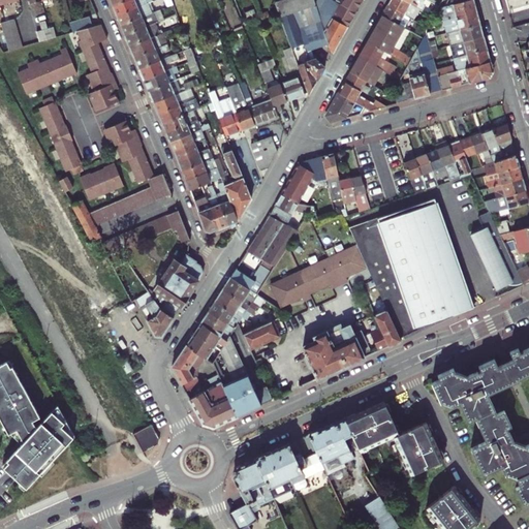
[(128,0),(116,5),(119,14),(152,1),(153,1),(152,0),(128,0)]
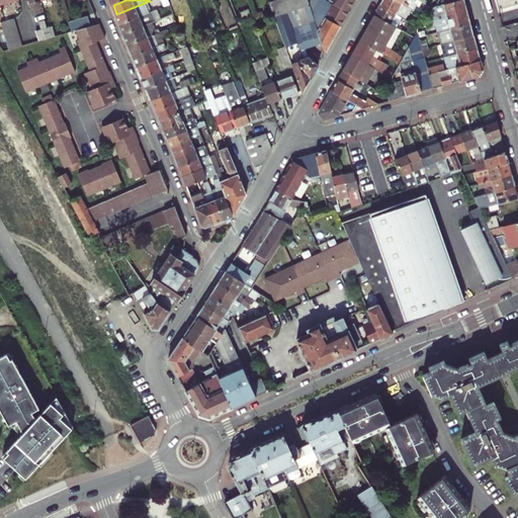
[(286,46),(293,64),(304,91),(319,64),(311,57),(311,56),(310,56),(305,59),(301,48),(307,47),(323,40),(309,0),(274,0),(273,0),(270,2),(286,46)]
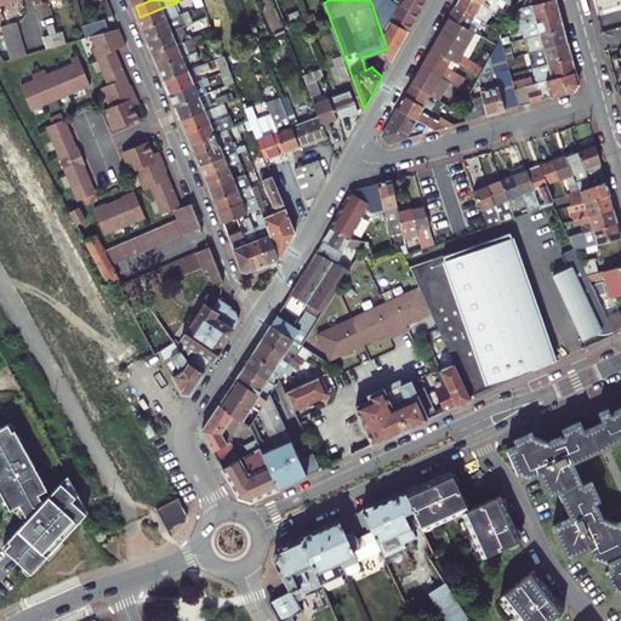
[(370,0),(387,49),(392,61),(409,30),(391,20),(383,0),(370,0)]
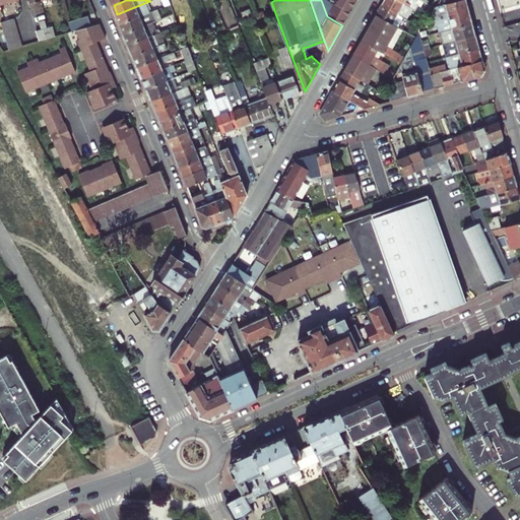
[(342,25),(355,0),(336,0),(335,3),(330,0),(321,0),(327,16),(342,25)]
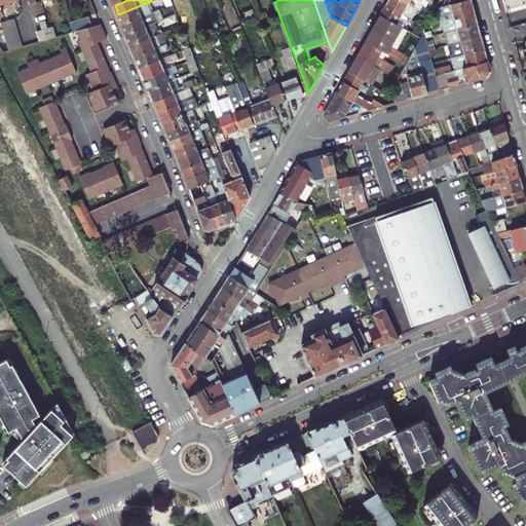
[(435,14),(409,0),(391,0),(390,3),(407,12),(430,26),(431,23),(430,23),(435,14)]
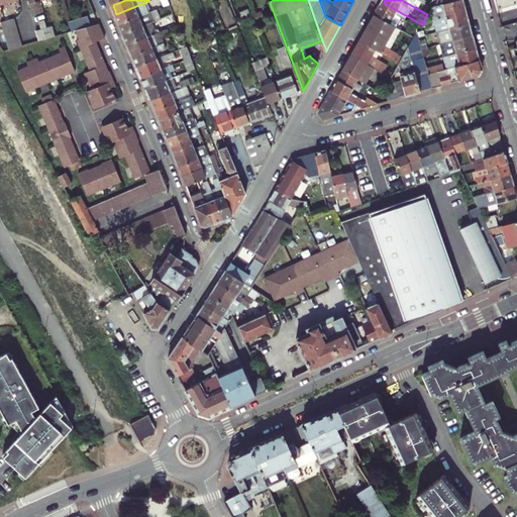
[(402,0),(427,14),(428,13),(430,10),(418,2),(418,0),(402,0)]
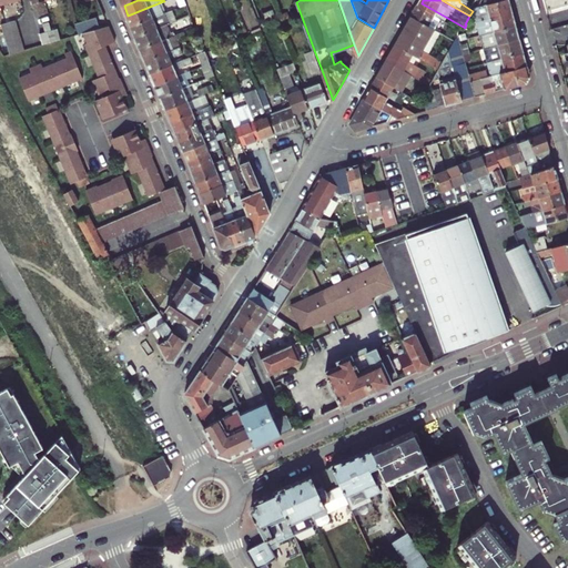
[(515,11),(511,0),(503,0),(482,7),(478,7),(476,10),(479,21),(515,11)]
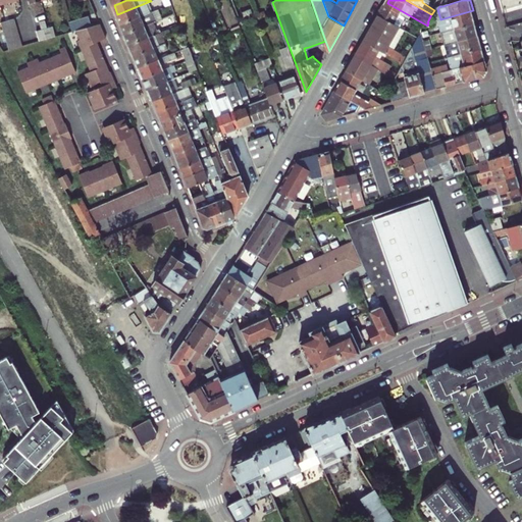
[(521,0),(499,0),(503,11),(521,5),(521,0)]
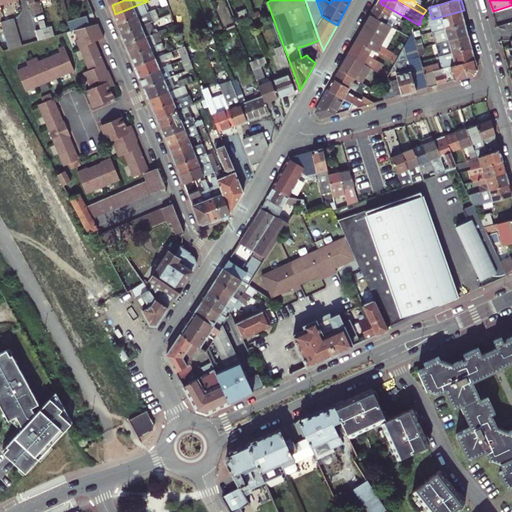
[(115,14),(119,24),(151,11),(147,1),(115,14)]
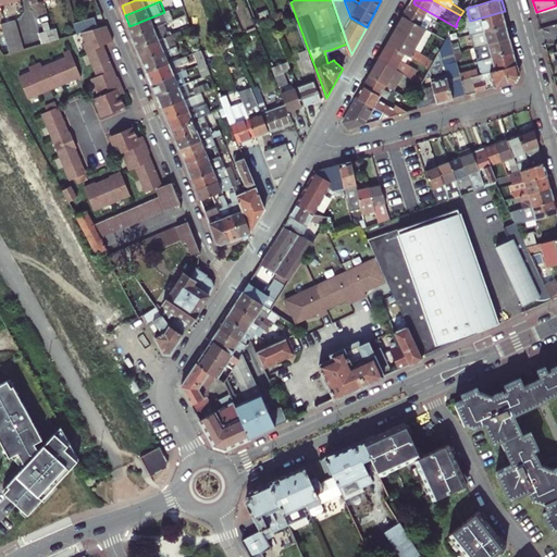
[(431,13),(413,3),(407,15),(424,25),(431,13)]
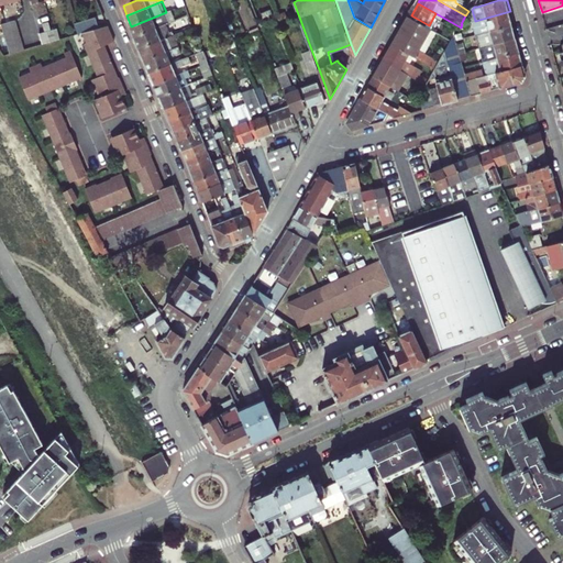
[(475,21),(478,34),(515,25),(510,11),(475,21)]
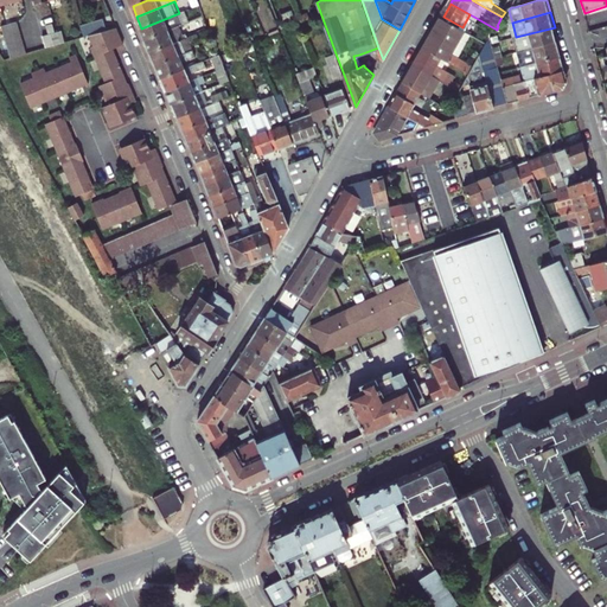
[(179,13),(141,29),(146,39),(183,24),(179,13)]
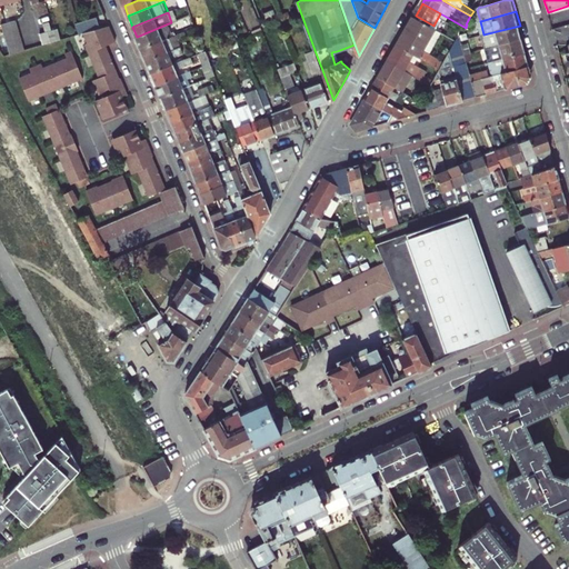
[(416,16),(409,27),(432,40),(439,28),(433,26),(416,16)]
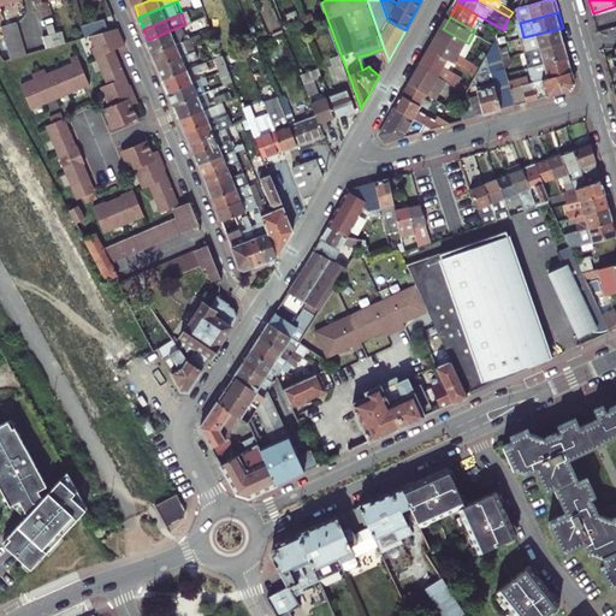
[(5,25),(15,58),(30,53),(21,21),(5,25)]
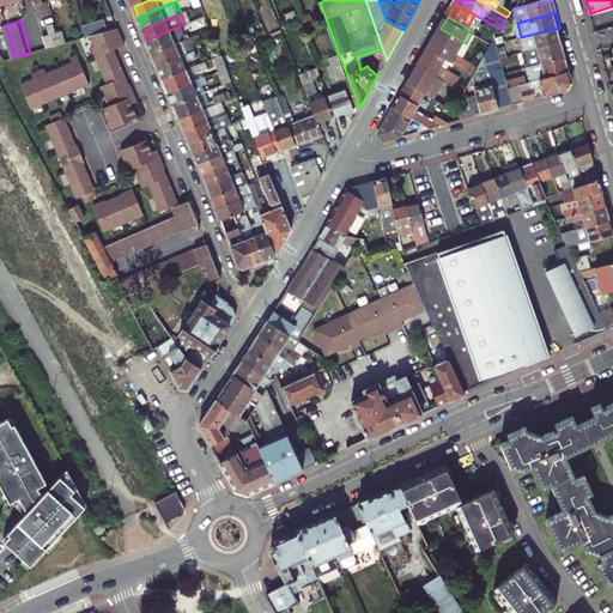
[(89,34),(108,30),(105,22),(86,25),(89,34)]
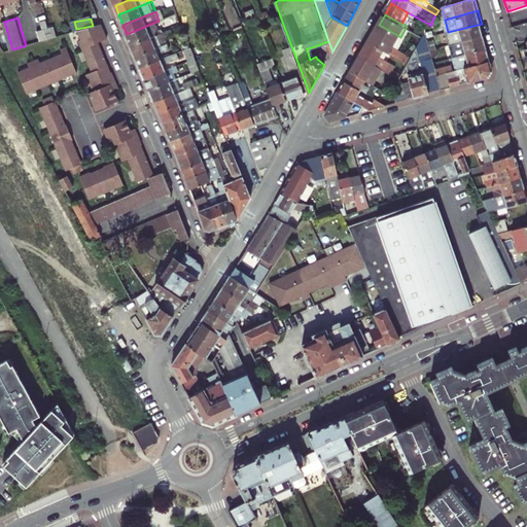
[(127,34),(131,45),(165,31),(160,21),(159,21),(127,34)]
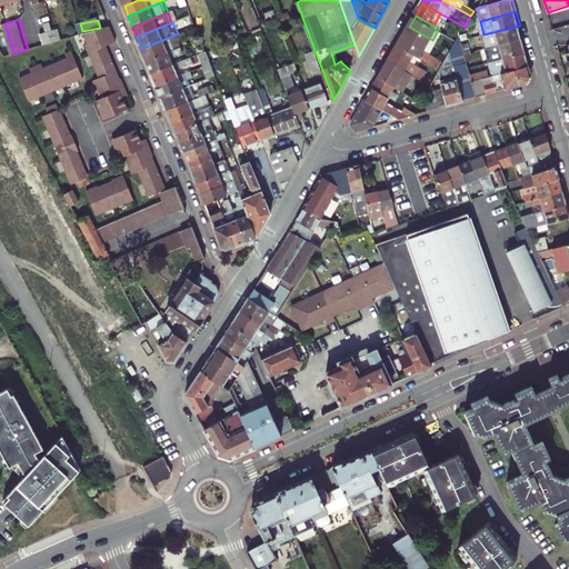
[(99,101),(105,116),(109,113),(111,118),(131,109),(126,98),(131,96),(125,82),(122,83),(121,79),(122,78),(117,63),(115,65),(112,61),(115,60),(109,46),(108,43),(111,42),(112,45),(119,41),(112,26),(86,32),(90,43),(88,45),(102,78),(96,80),(103,99),(99,101)]
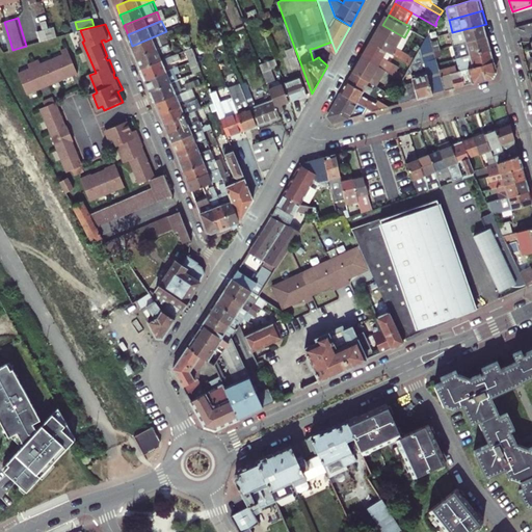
[(452,32),(456,45),(489,36),(486,24),(452,32)]
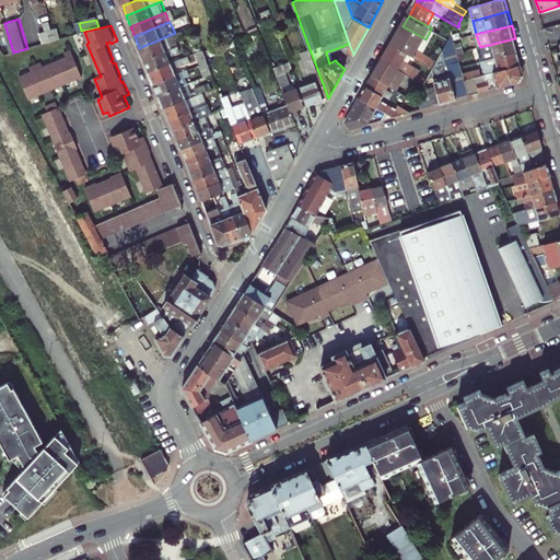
[(403,26),(394,43),(410,53),(435,67),(440,60),(420,49),(426,39),(403,26)]
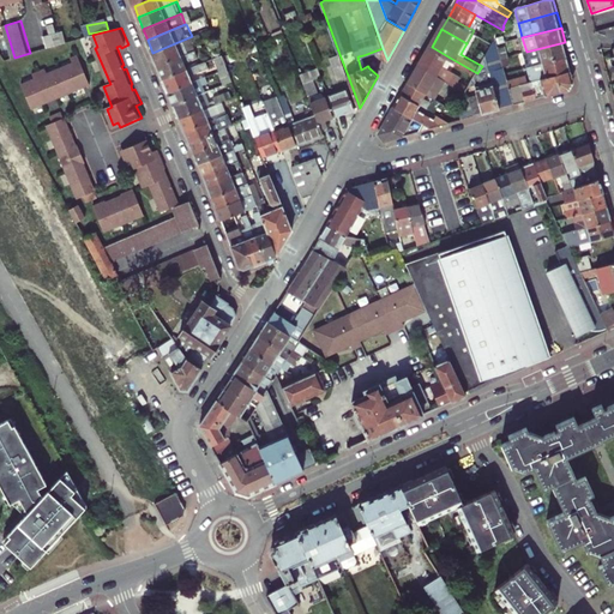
[(47,34),(50,47),(64,43),(60,30),(47,34)]
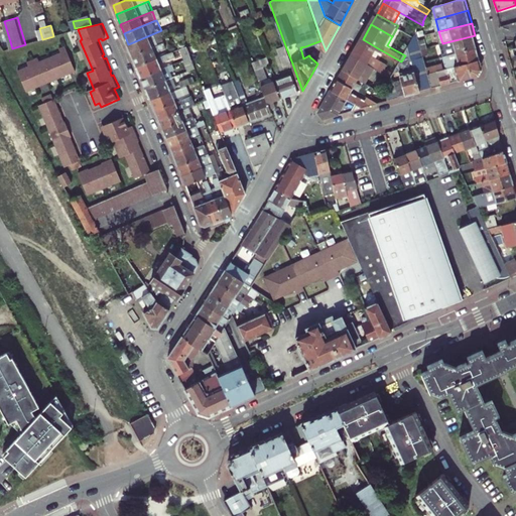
[(128,44),(133,54),(165,41),(163,36),(170,33),(167,28),(161,30),(128,44)]
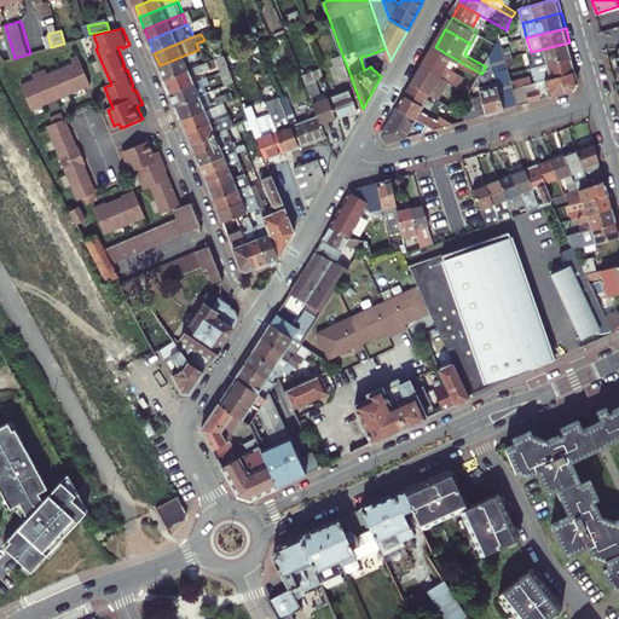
[(502,39),(491,57),(505,110),(520,106),(515,88),(514,81),(509,67),(508,58),(505,48),(502,39)]
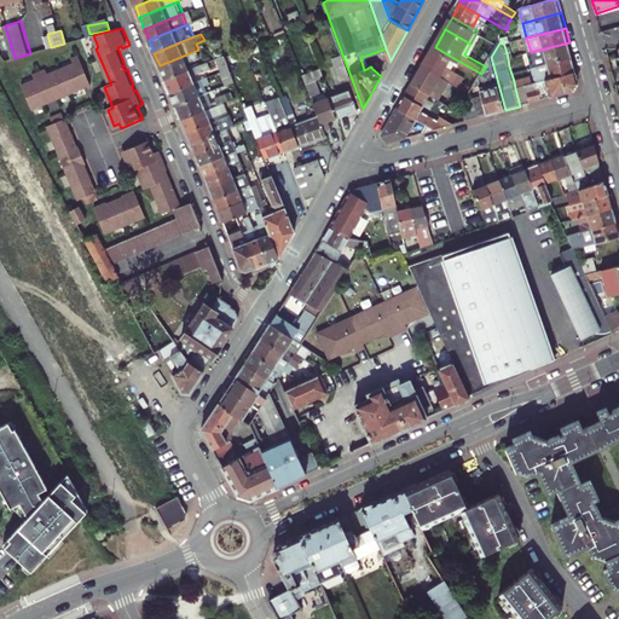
[(531,52),(534,68),(573,57),(570,42),(531,52)]
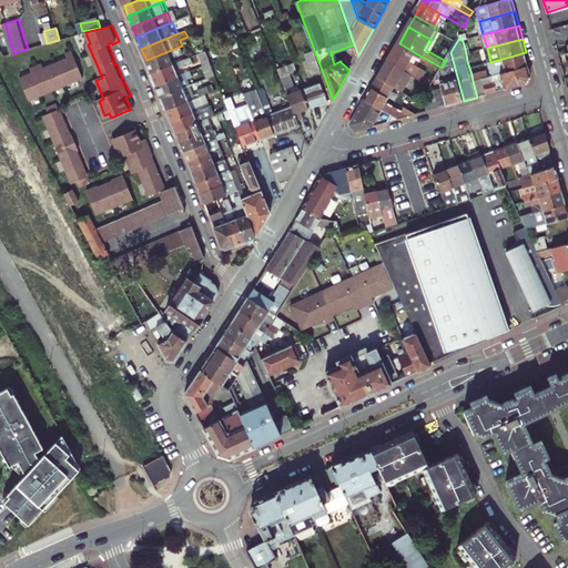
[(399,43),(389,59),(413,72),(424,79),(428,71),(412,61),(416,53),(399,43)]
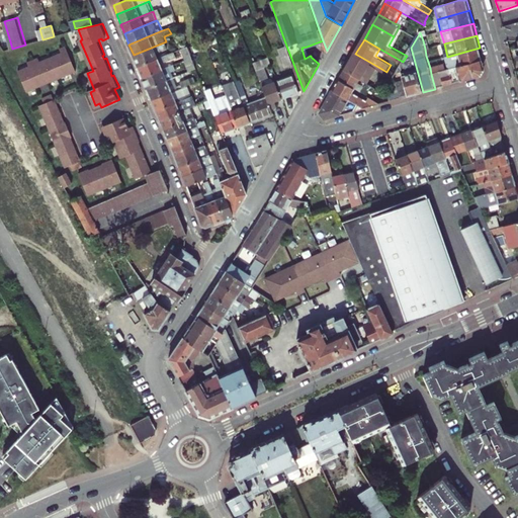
[(134,55),(138,67),(157,59),(154,53),(164,49),(166,55),(170,53),(174,52),(172,47),(169,48),(166,41),(134,55)]
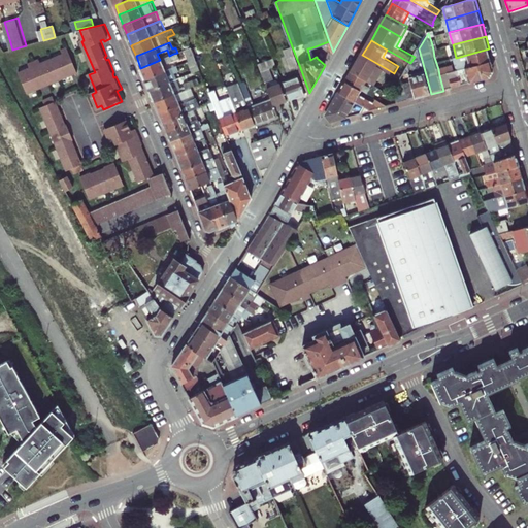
[(299,65),(292,46),(286,48),(292,68),(299,65)]
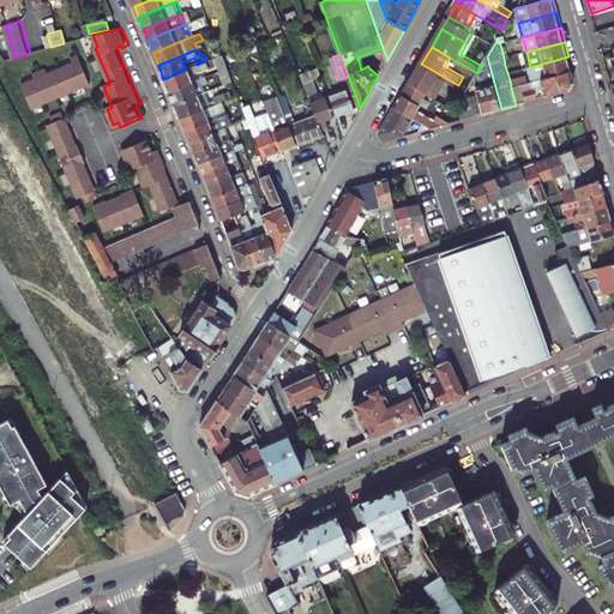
[(60,96),(61,98),(88,88),(86,85),(92,83),(80,55),(74,58),(77,62),(50,73),(48,68),(36,74),(37,79),(25,84),(36,109),(48,104),(47,101),(60,96)]
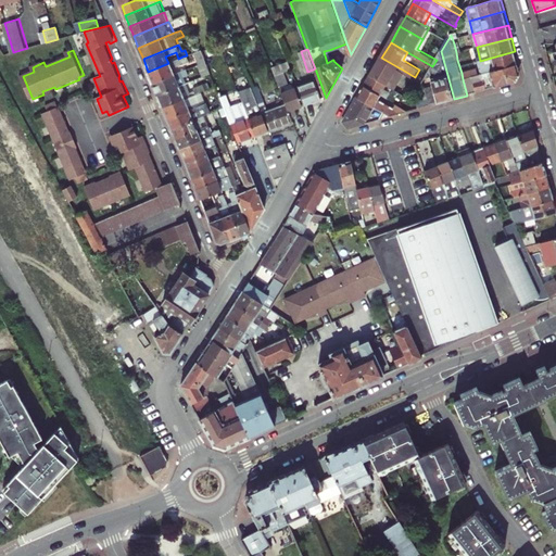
[(332,60),(329,50),(324,51),(327,63),(332,60)]
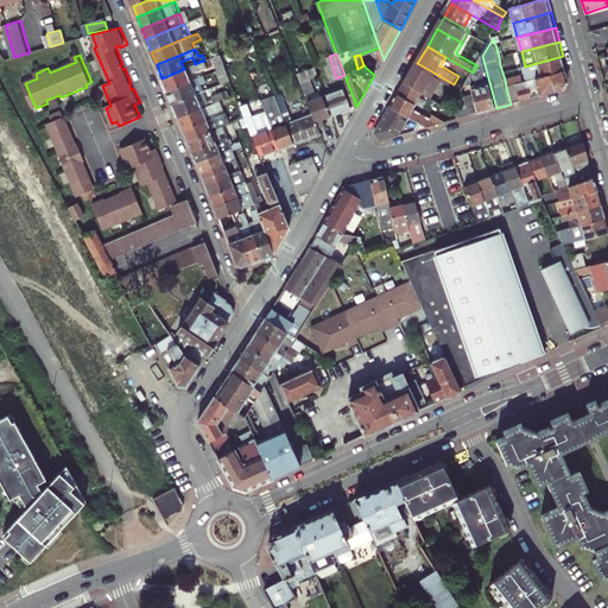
[(496,108),(482,56),(477,65),(473,73),(464,89),(473,87),(475,95),(481,113),(496,108)]
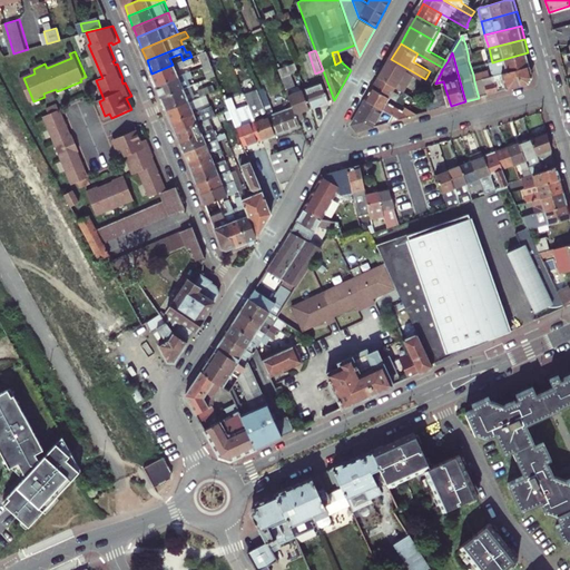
[(492,62),(495,75),(532,66),(528,52),(492,62)]
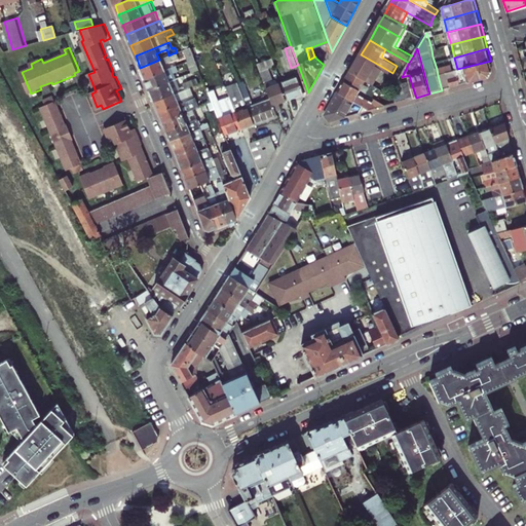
[(174,67),(178,66),(173,53),(168,55),(174,67)]
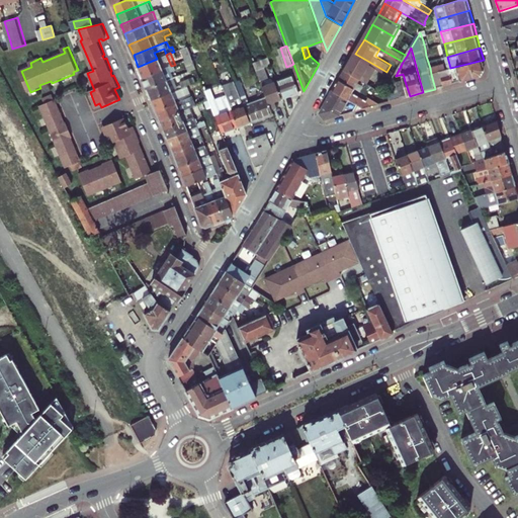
[(355,54),(347,69),(363,78),(367,81),(376,66),(355,54)]
